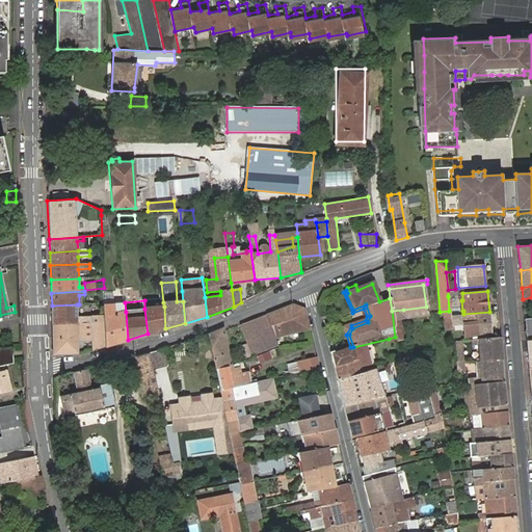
[(128,340),(126,312),(116,313),(116,303),(103,303),(103,314),(106,346),(128,340)]
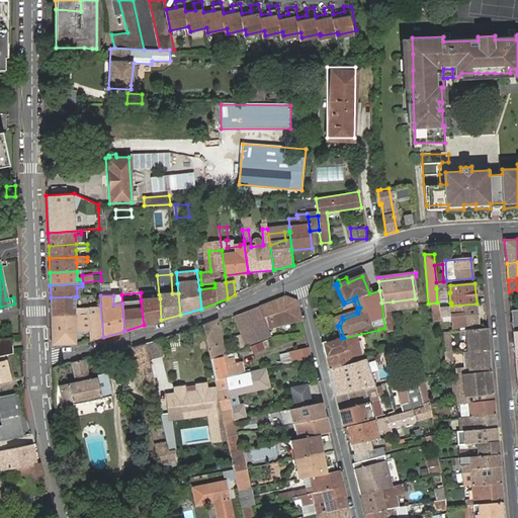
[(51,297),(52,317),(89,315),(89,309),(75,309),(75,296),(51,297)]
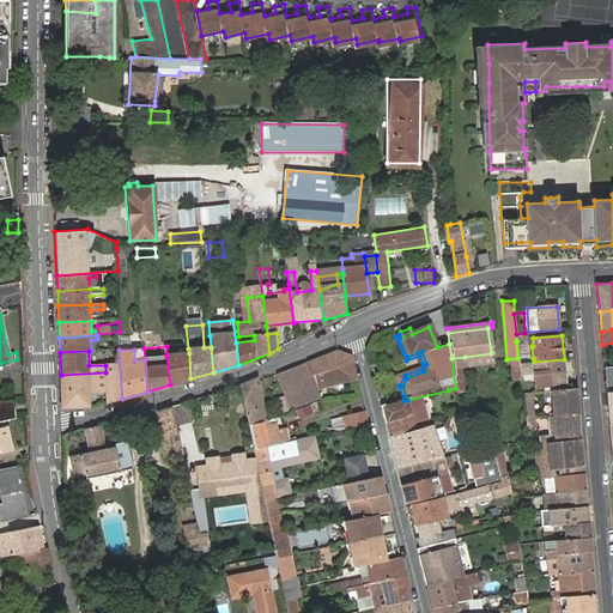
[(316,387),(356,378),(351,357),(338,351),(308,363),(316,387)]
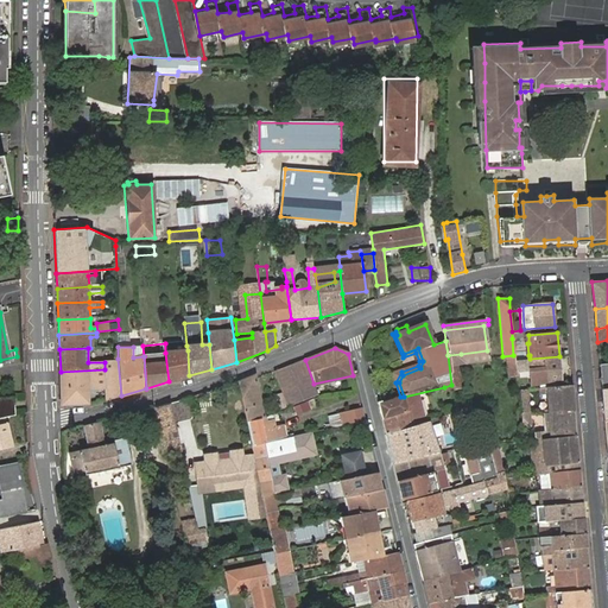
[(189,375),(188,350),(165,353),(169,381),(189,375)]
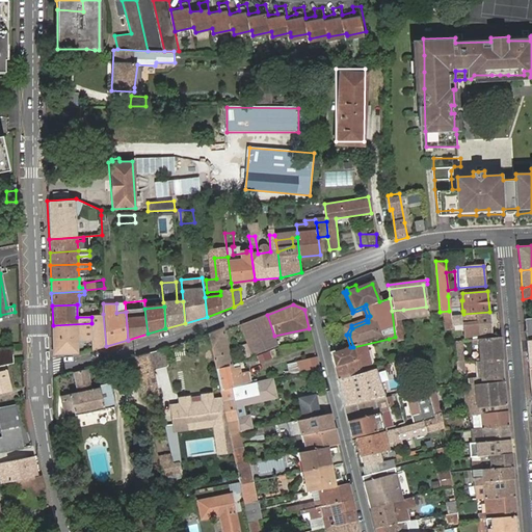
[(491,333),(489,312),(463,314),(464,323),(471,323),(472,330),(467,331),(467,337),(474,336),(474,335),(491,333)]
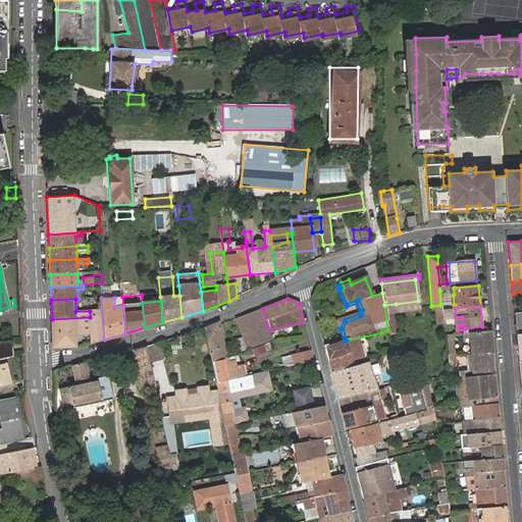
[(53,349),(77,347),(76,335),(91,332),(92,343),(104,340),(101,308),(90,310),(90,311),(90,317),(52,319),(53,349)]
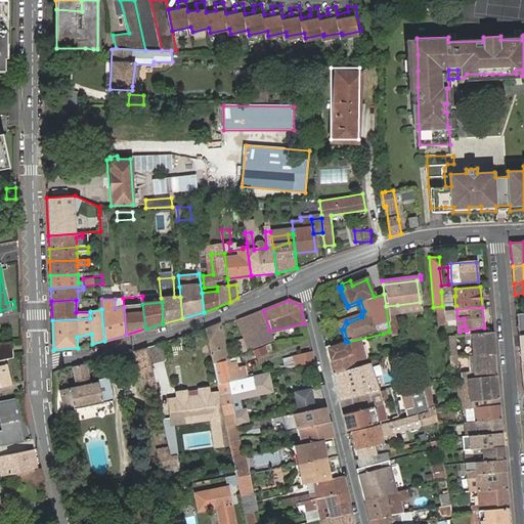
[(250,352),(274,343),(270,331),(263,310),(237,320),(250,352)]
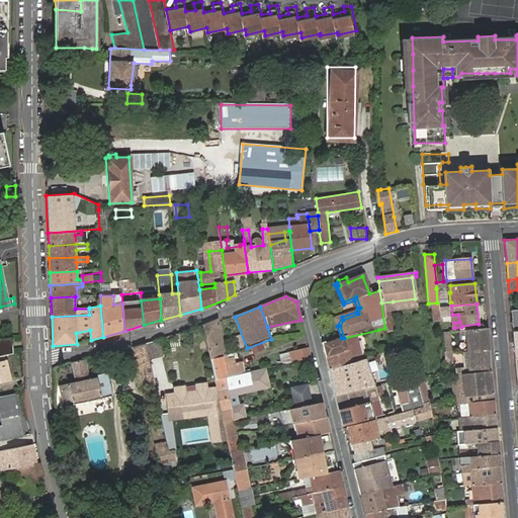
[(431,321),(439,321),(438,313),(438,308),(430,309),(430,312),(431,321)]
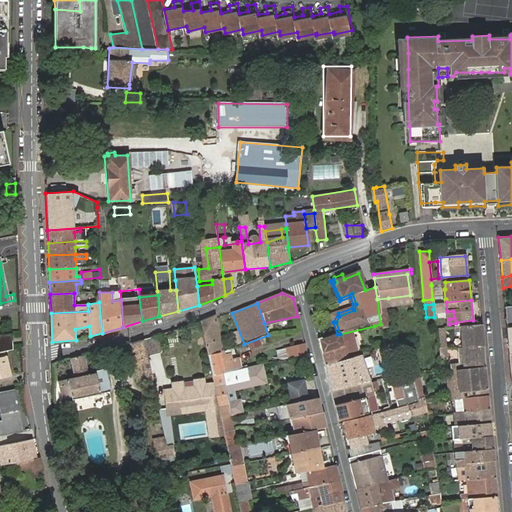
[(216,315),(201,321),(208,355),(223,352),(216,319),(216,315)]
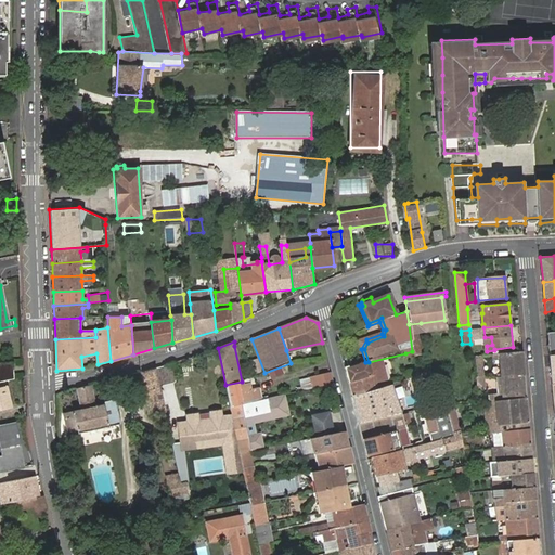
[(494,376),(525,375),(523,351),(493,353),(494,376)]
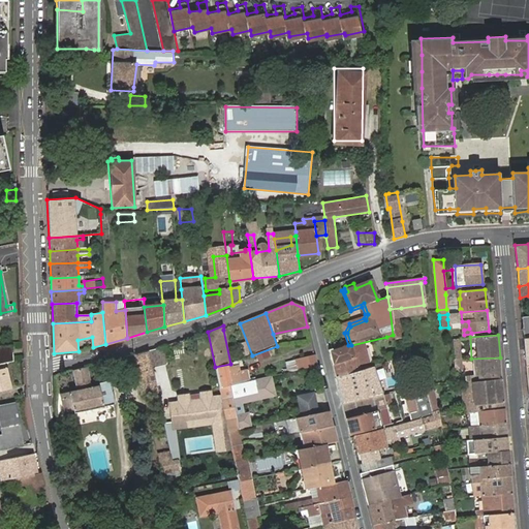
[(238,340),(243,359),(249,356),(243,338),(241,339),(238,340)]
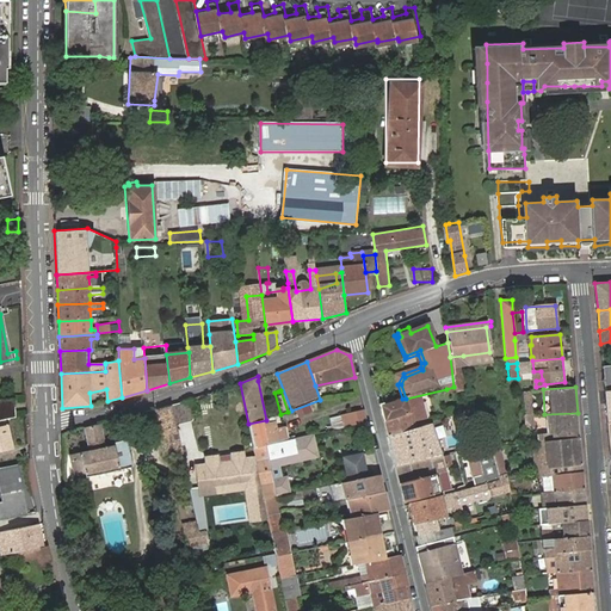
[(381,405),(388,437),(420,430),(419,424),(425,423),(419,395),(383,403),(381,405)]
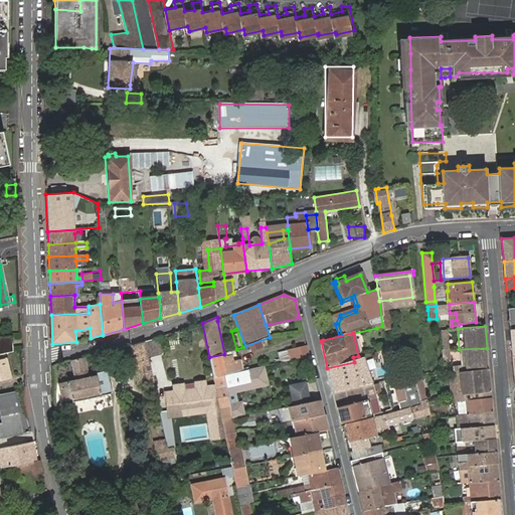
[(0,336),(0,354),(7,352),(11,351),(11,336),(0,336)]
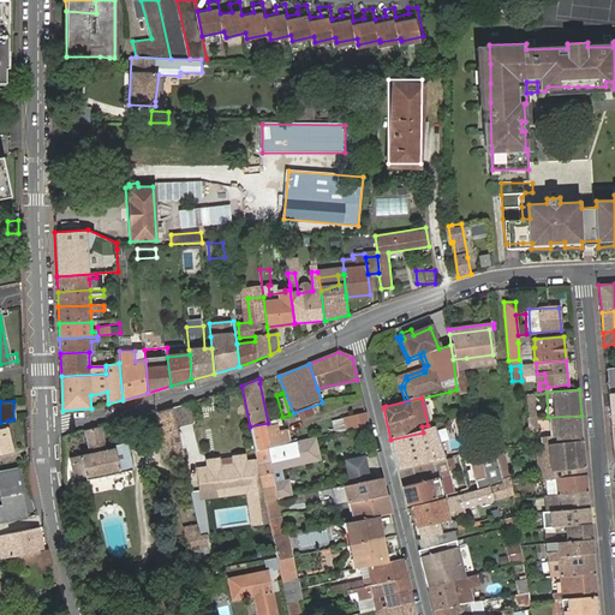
[(192,405),(174,410),(178,427),(193,424),(196,421),(192,405)]
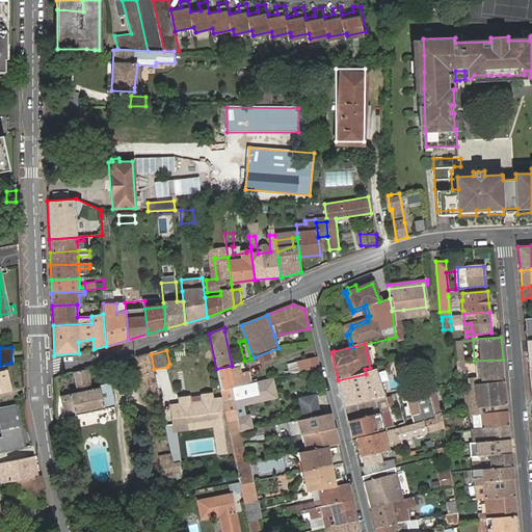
[(151,354),(134,358),(143,400),(159,397),(154,369),(151,354)]
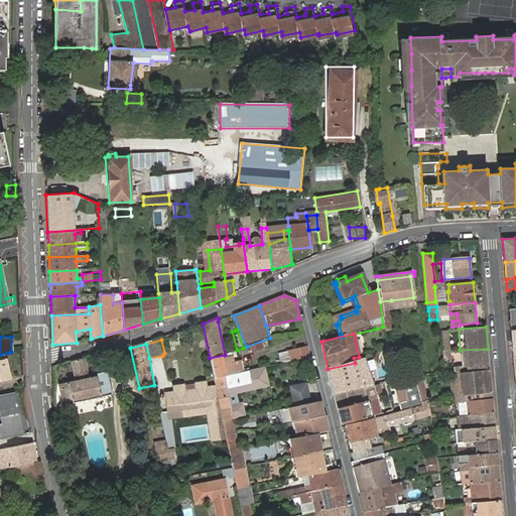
[(290,361),(308,356),(306,346),(293,349),(292,346),(286,347),(290,361)]
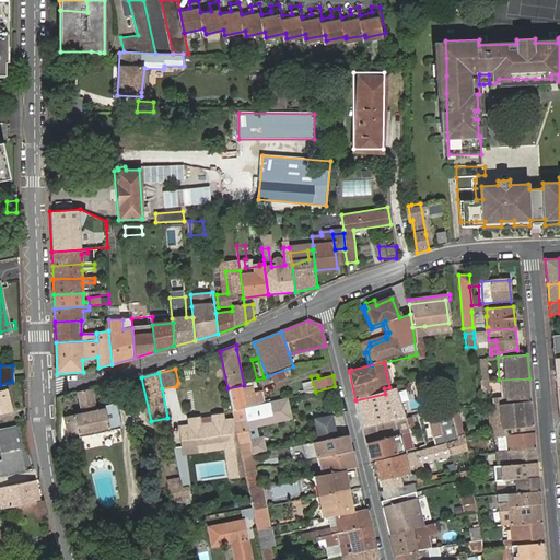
[(496,406),(532,401),(529,378),(499,380),(498,380),(499,385),(498,385),(499,398),(490,399),(491,406),(496,406)]
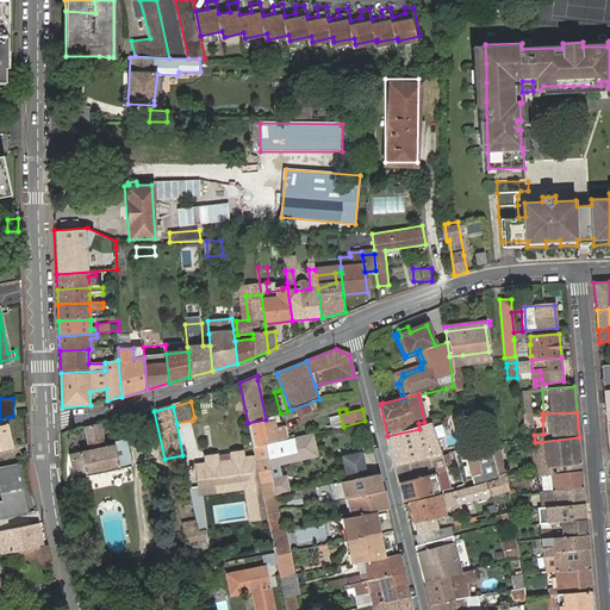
[(461,414),(452,415),(455,434),(465,433),(461,414)]
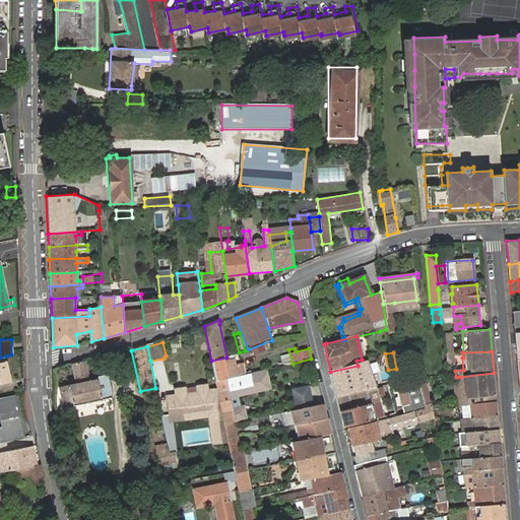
[(0,382),(11,380),(7,355),(0,358),(0,382)]
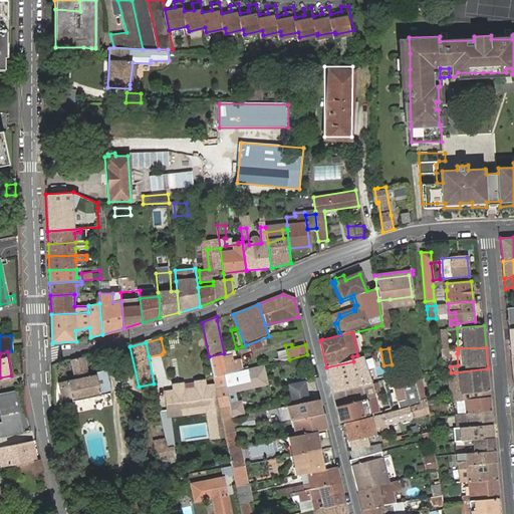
[(224,353),(209,356),(213,377),(234,372),(231,356),(225,357),(224,353)]
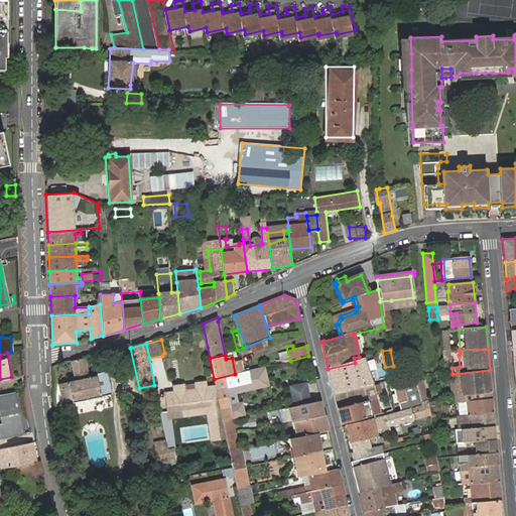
[(84,359),(72,362),(76,382),(58,386),(63,406),(112,395),(107,373),(96,375),(97,377),(89,379),(84,359)]
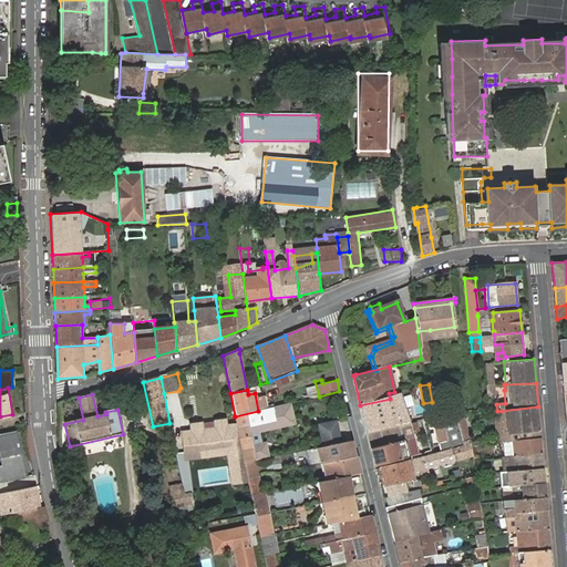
[(360,405),(367,433),(373,432),(406,424),(405,420),(400,421),(398,410),(392,412),(390,401),(390,399),(360,405)]
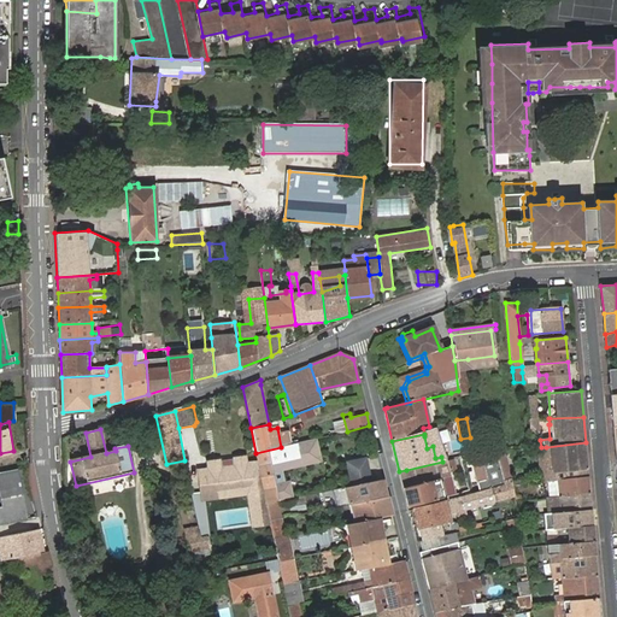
[(264,501),(265,505),(277,503),(291,499),(287,485),(281,485),(275,487),(271,466),(300,459),(315,456),(311,440),(297,444),(281,447),(256,453),(257,462),(264,501)]
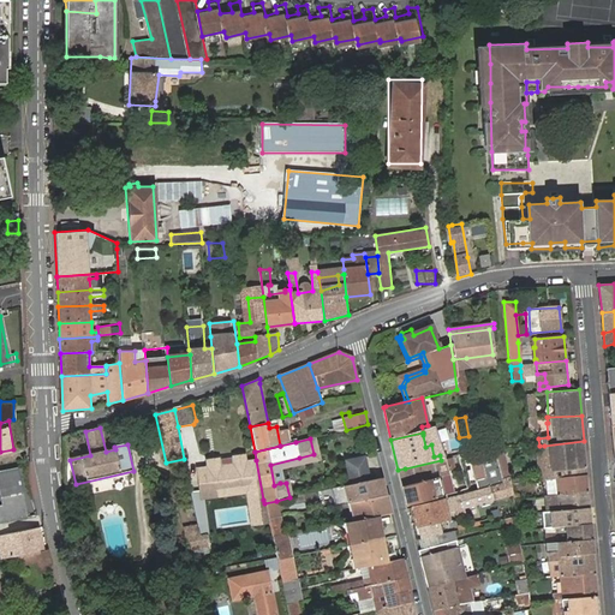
[(537,451),(539,479),(549,478),(586,475),(584,441),(544,446),(544,448),(537,451)]
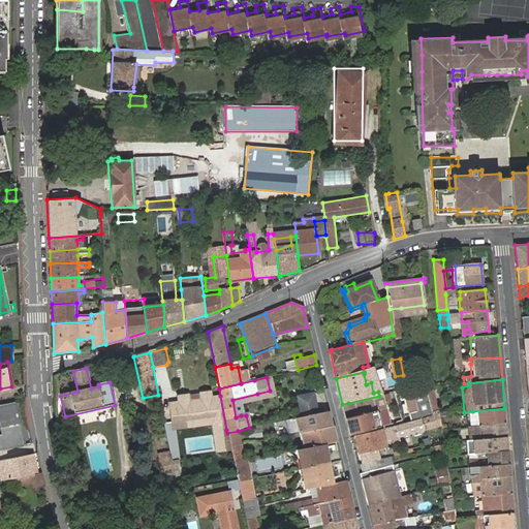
[(236,417),(241,415),(239,403),(271,395),(270,391),(257,394),(232,400),(236,417)]
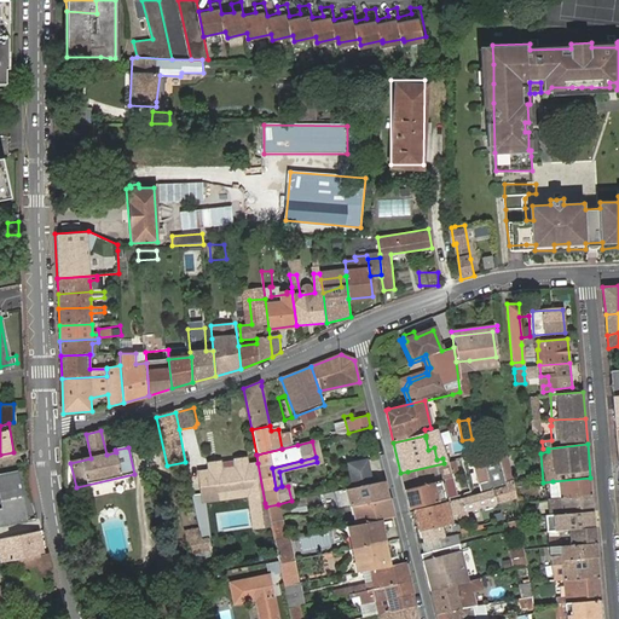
[(254,530),(271,527),(270,524),(258,463),(248,464),(247,460),(208,464),(208,470),(198,472),(202,502),(250,496),(254,530)]
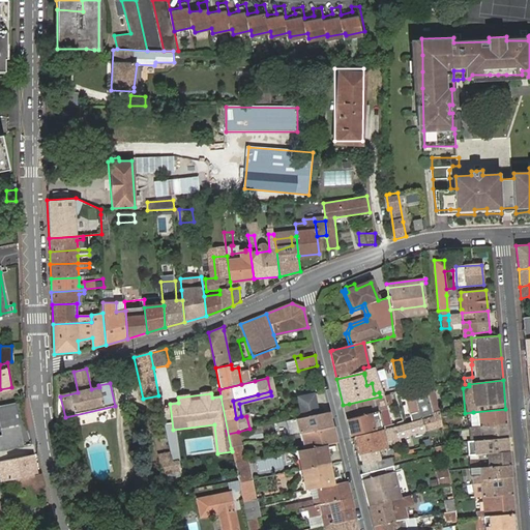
[(414,394),(419,422),(432,419),(428,395),(428,393),(414,394)]
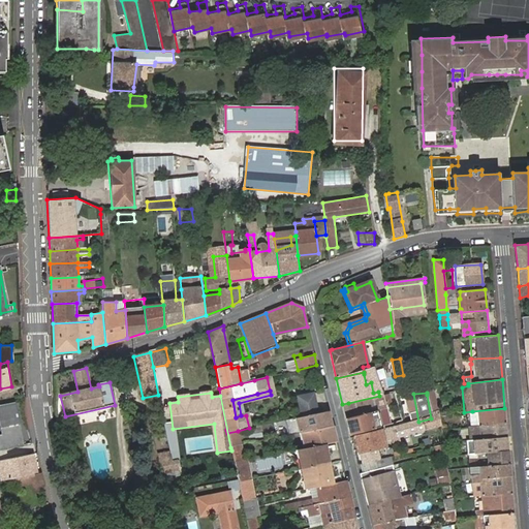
[(316,413),(312,394),(297,397),(301,416),(307,415),(316,413)]
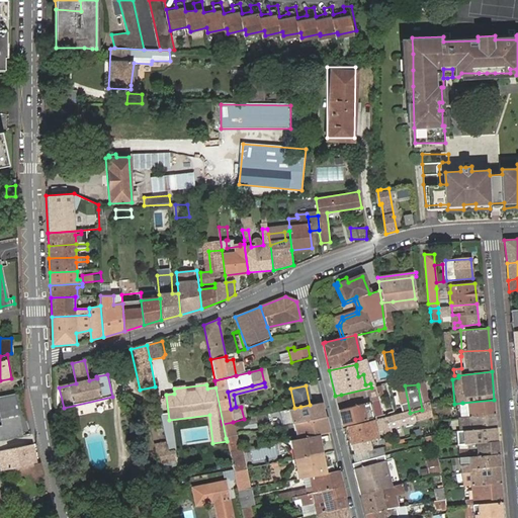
[(397,386),(402,415),(410,413),(405,385),(402,386),(397,386)]
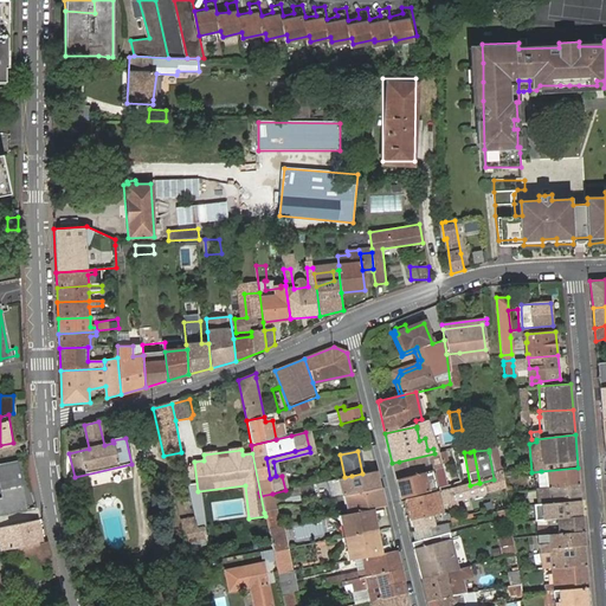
[(494,479),(500,477),(500,475),(496,451),(489,452),(494,479)]
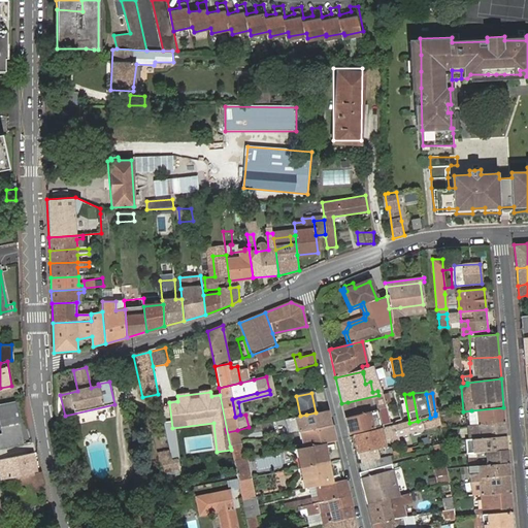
[(352,417),(375,410),(381,410),(385,408),(383,399),(382,394),(378,395),(348,402),(352,417)]
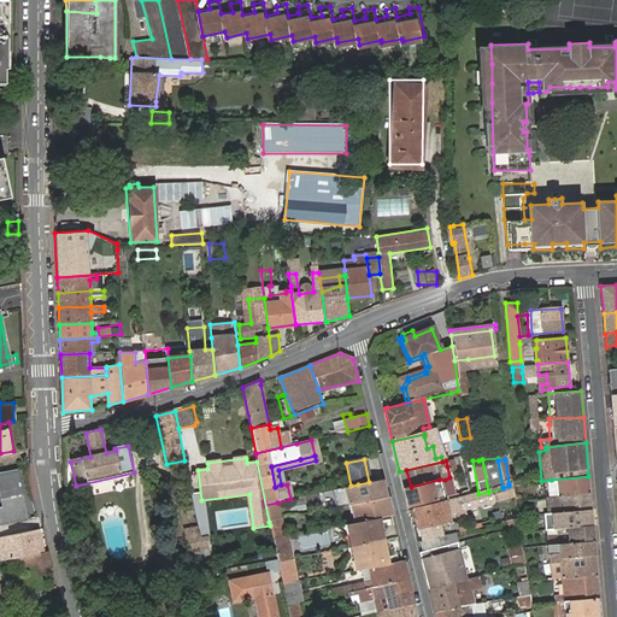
[(0,522),(39,516),(36,499),(34,468),(29,468),(0,472),(0,522)]
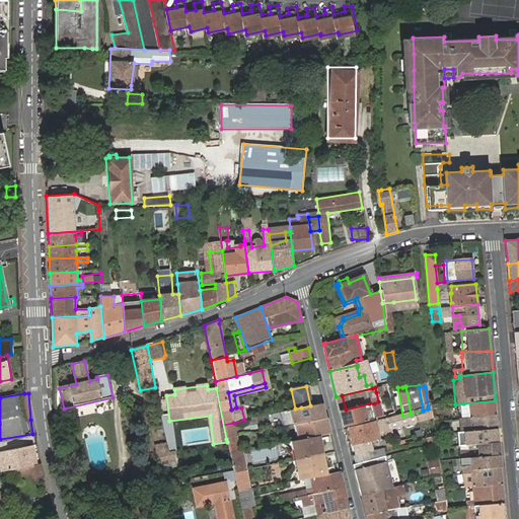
[(336,396),(340,411),(346,410),(342,395),(336,396)]
